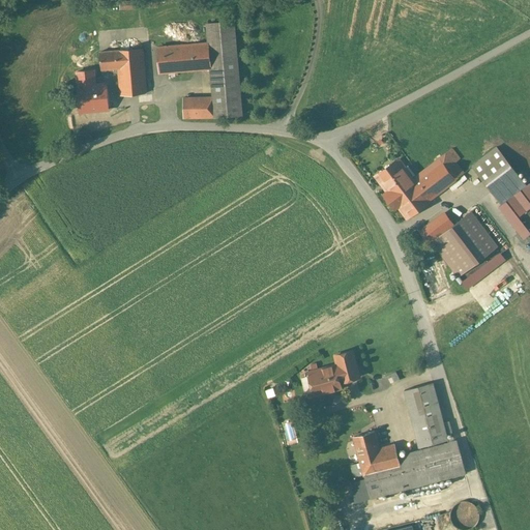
[(135,0),(120,1),(120,9),(135,8),(135,0)]
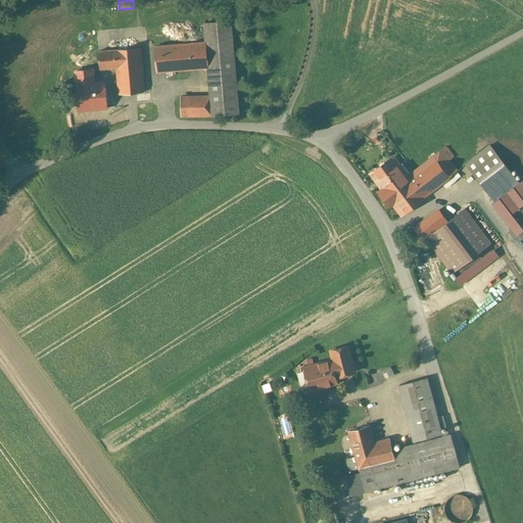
[(230,21),(204,24),(205,42),(217,41),(219,66),(207,67),(210,96),(211,115),(238,113),(230,21)]
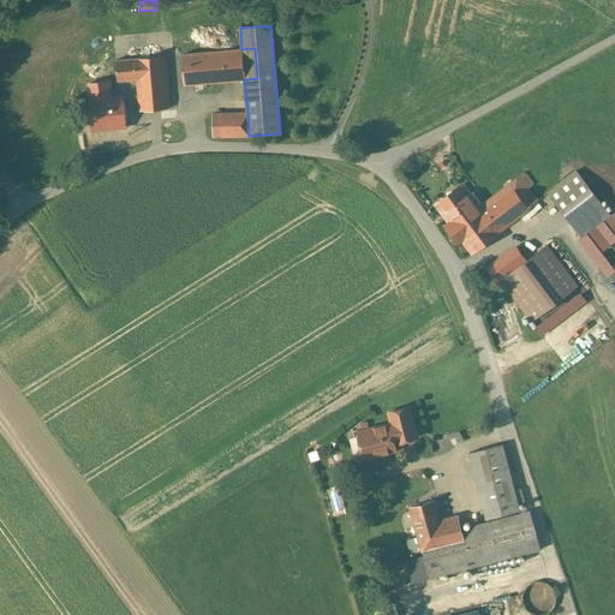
[(209,53),(183,54),(185,84),(244,79),(257,78),(255,48),(242,49),(209,53)]
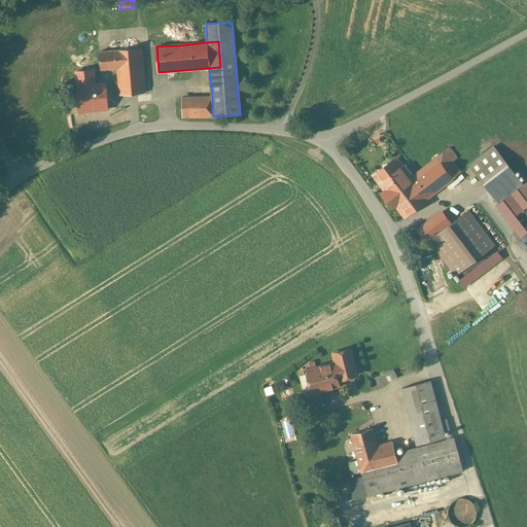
[(142,48),(99,51),(100,69),(116,68),(119,95),(145,93),(142,48)]
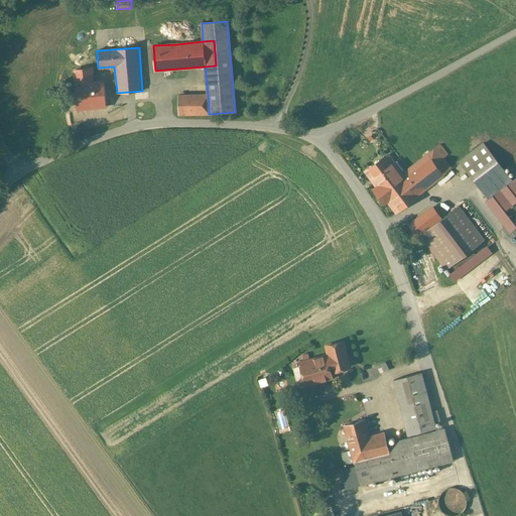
[(103,82),(76,84),(78,109),(105,107),(103,82)]
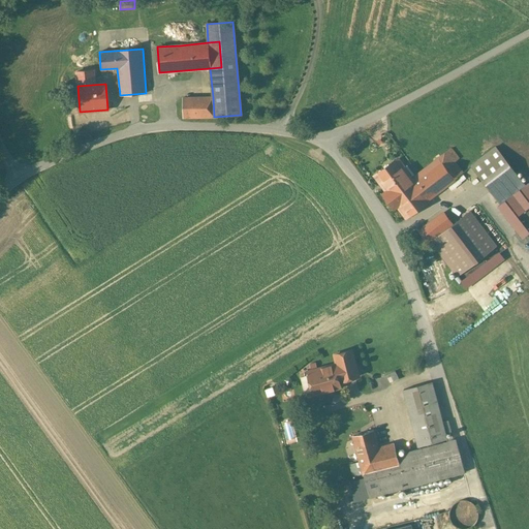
[(197,100),(183,99),(183,117),(198,117),(214,117),(213,97),(197,99),(197,100)]
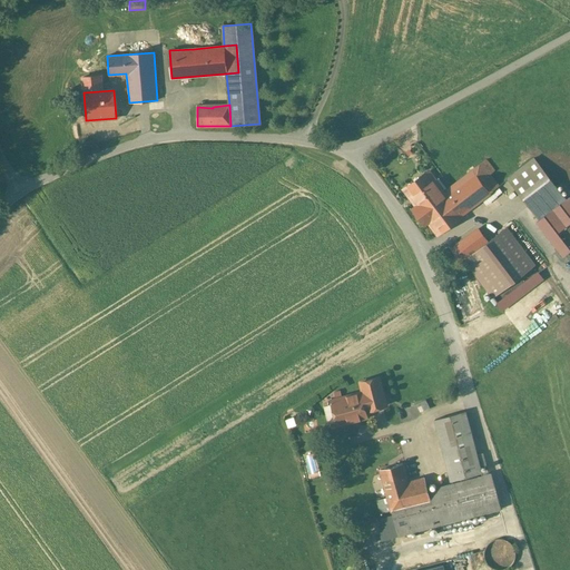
[(533,158),(508,179),(538,219),(564,198),(533,158)]
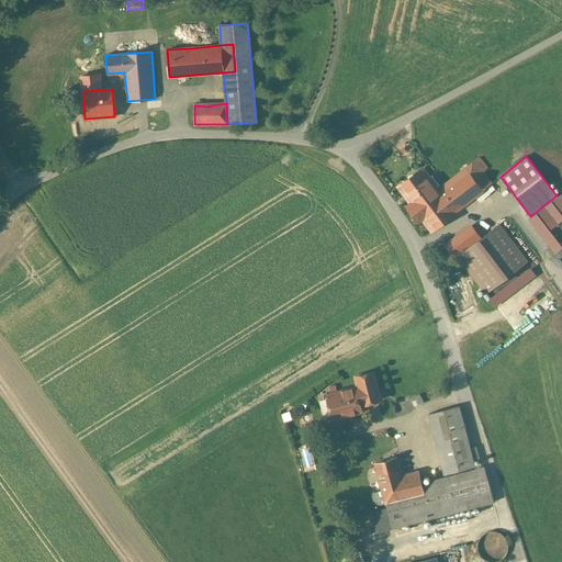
[(487,168),(479,158),(474,161),(483,171),(487,168)]
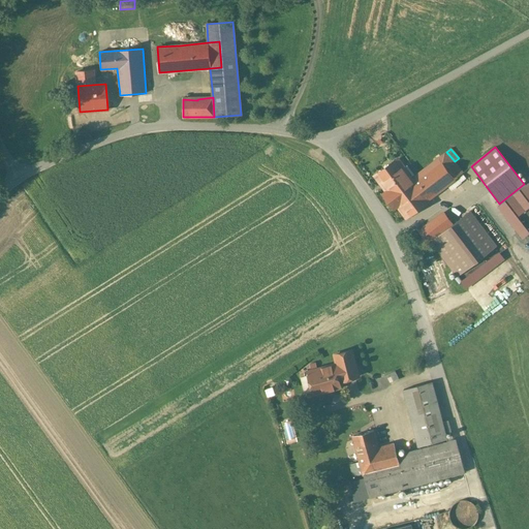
[(455,161),(446,152),(438,158),(455,179),(463,173),(455,161)]
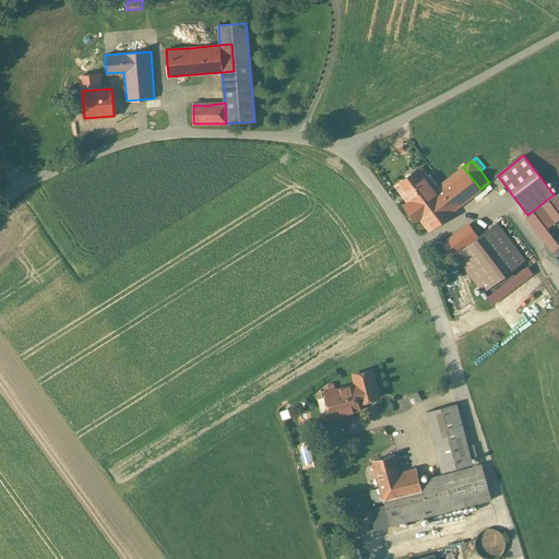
[(436,188),(433,189),(451,212),(466,200),(480,189),(463,167),(436,188)]
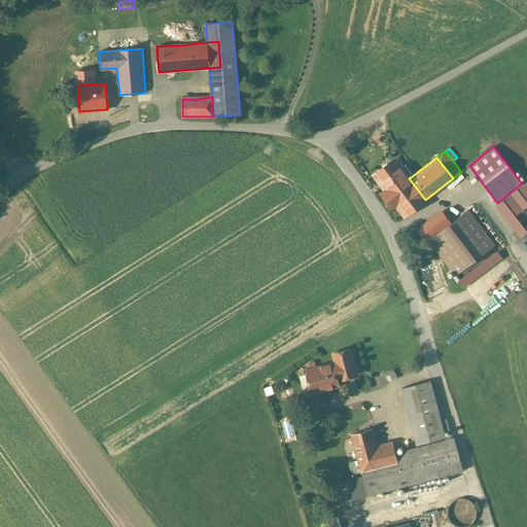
[(396,159),(373,175),(385,191),(406,175),(409,179),(409,178),(411,177),(396,159)]
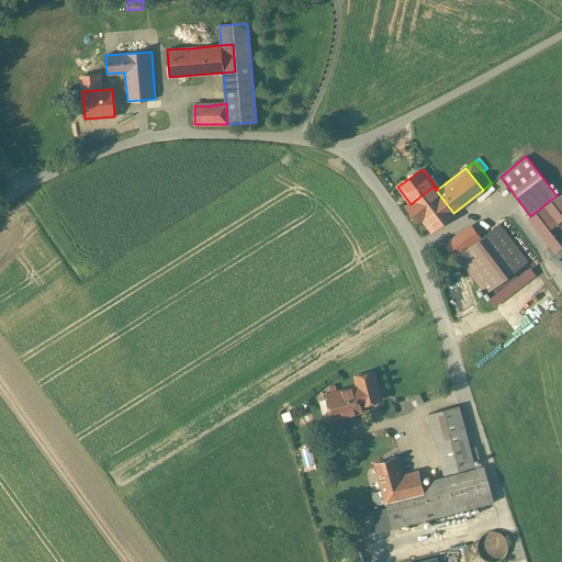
[(411,204),(407,206),(418,221),(422,218),(430,232),(453,214),(453,213),(436,190),(436,191),(433,187),(411,204)]
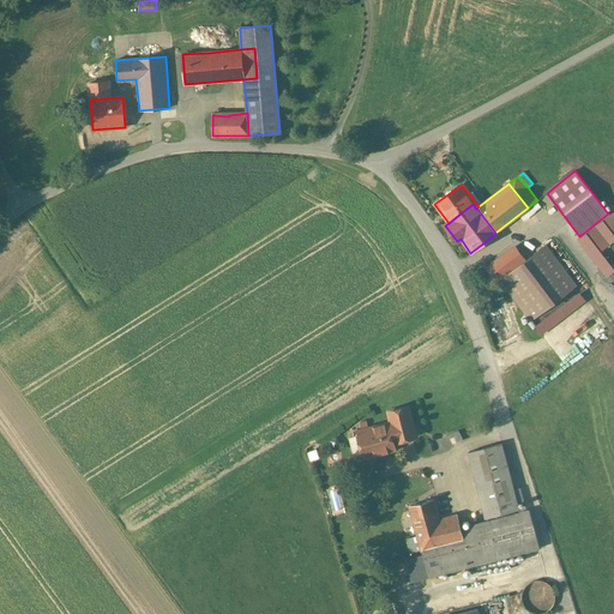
[(525,260),(525,262),(500,280),(530,320),(576,286),(545,245),(525,260)]
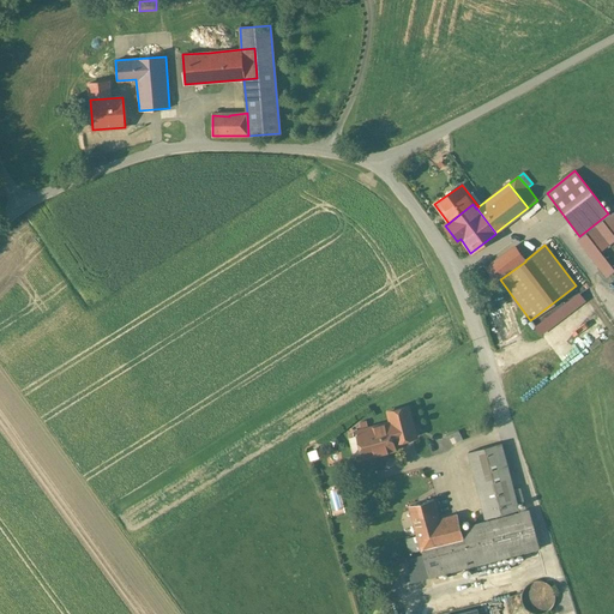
[(515,247),(487,268),(498,282),(500,280),(525,262),(525,260),(515,247)]
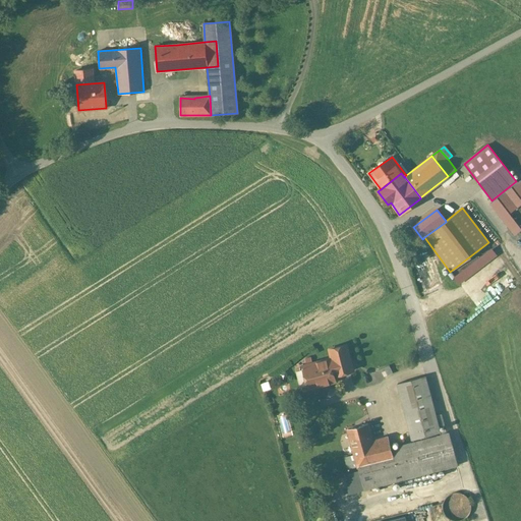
[(346,345),(329,349),(332,358),(336,374),(353,370),(346,345)]
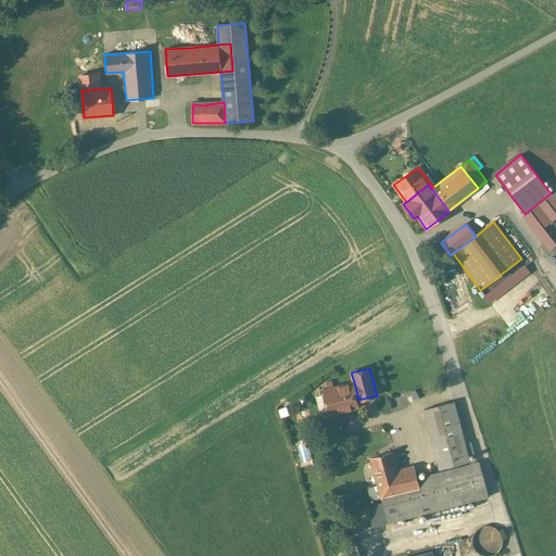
[(354,382),(323,391),(329,414),(357,406),(355,400),(358,400),(354,382)]
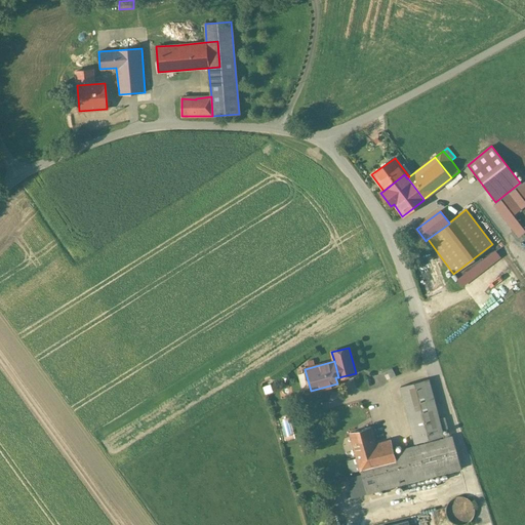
[(429,378),(400,387),(415,442),(443,435),(429,378)]
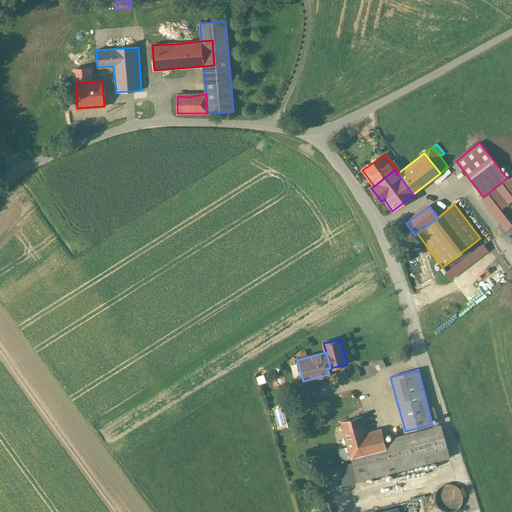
[(365,433),(361,416),(341,421),(348,446),(351,458),(352,459),(386,450),(384,440),(381,428),(380,429),(381,429),(365,433)]
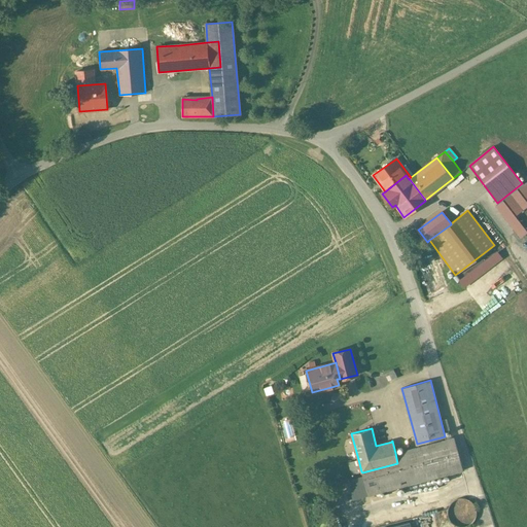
[(397,463),(362,472),(369,495),(462,470),(453,436),(446,438),(446,440),(395,453),(397,463)]
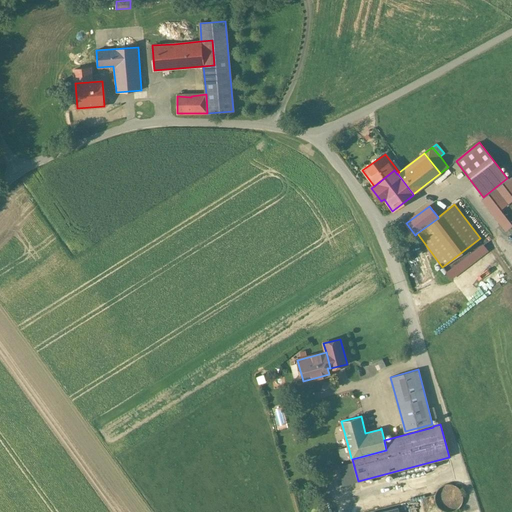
[(348,446),(338,449),(342,461),(351,458),(348,446)]
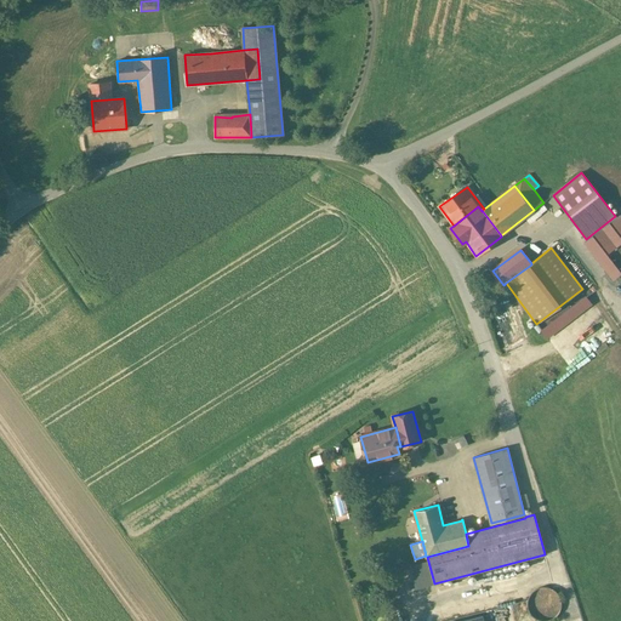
[(543,586),(541,587),(537,587),(535,588),(534,590),(531,592),(530,594),(528,598),(528,599),(528,602),(528,604),(528,607),(528,608),(529,609),(529,611),(530,613),(531,615),(533,616),(534,617),(536,619),(539,620),(542,620),(545,620),(548,620),(551,620),(552,619),(554,617),(556,616),(558,615),(559,613),(560,610),(560,608),(562,607),(562,603),(562,600),(560,599),(560,597),(559,596),(558,594),(557,592),(554,590),(552,588),(550,587),(547,586),(543,586)]
